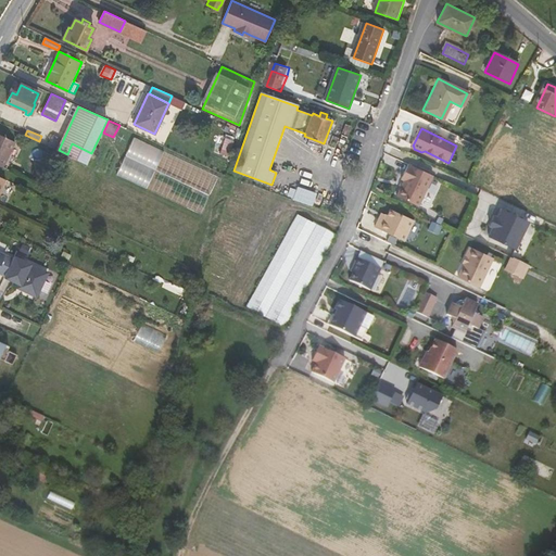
[(0,165),(2,167),(14,141),(0,134),(0,165)]
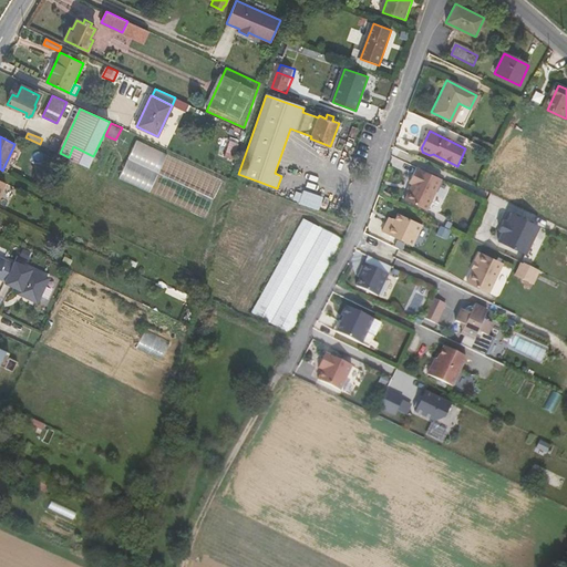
[(51,146),(49,145),(47,147),(58,153),(60,153),(64,143),(54,138),(51,146)]
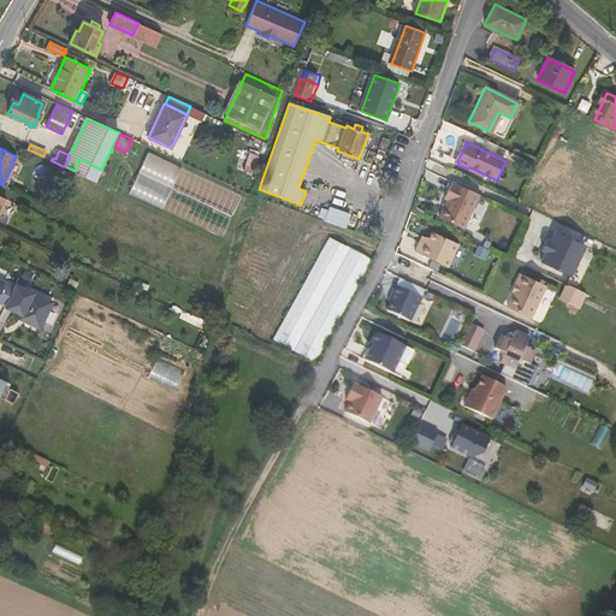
[(130,194),(221,236),(241,195),(149,153),(130,194)]
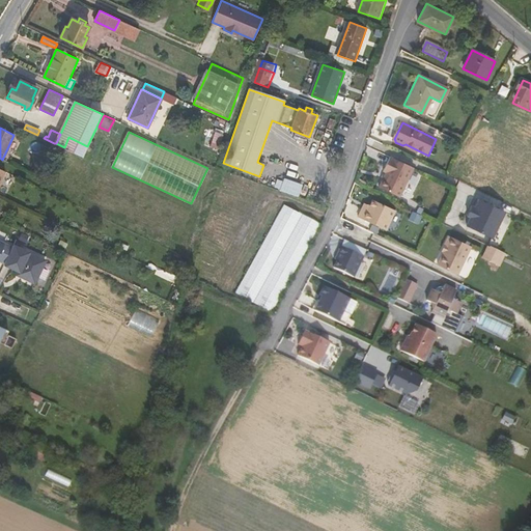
[(218,132),(213,147),(221,149),(226,135),(218,132)]
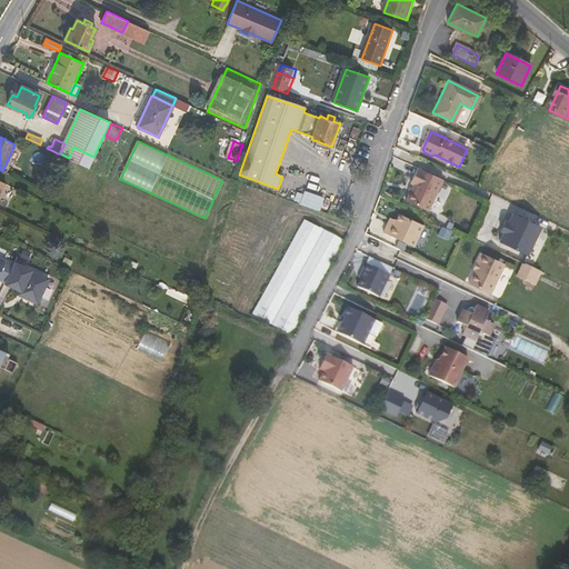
[(93,157),(73,147),(69,158),(89,168),(93,157)]
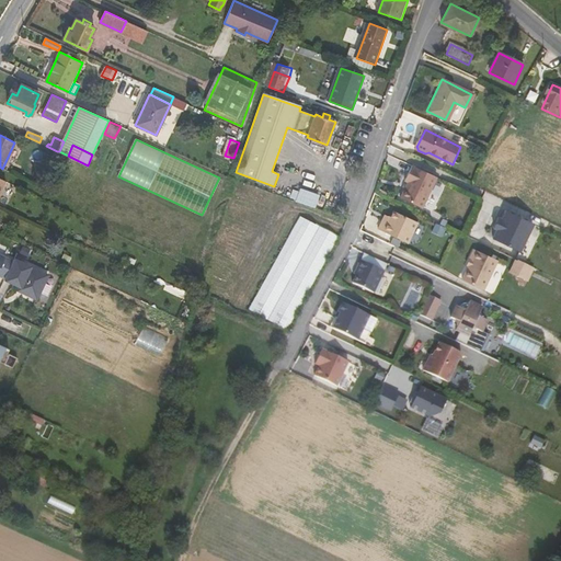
[(59,151),(57,151),(54,159),(64,163),(68,156),(59,151)]
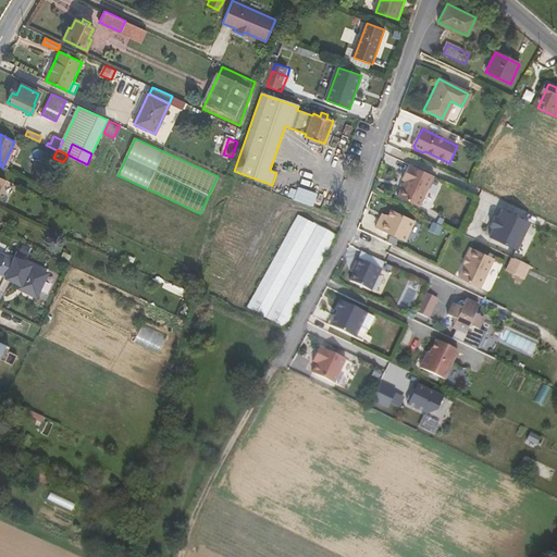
[(435,177),(410,165),(403,181),(406,182),(399,197),(420,208),(435,177)]
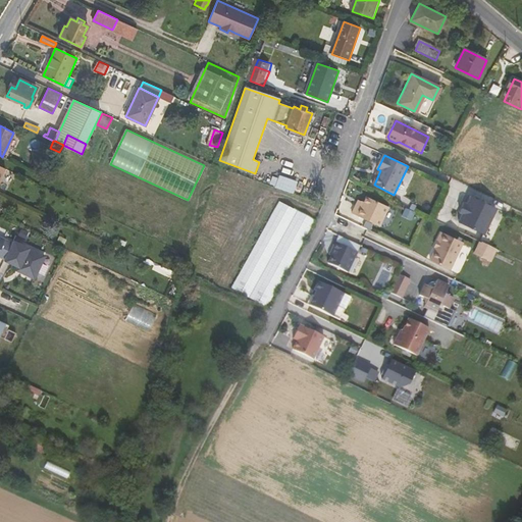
[(279,173),(275,186),(294,193),(298,180),(279,173)]
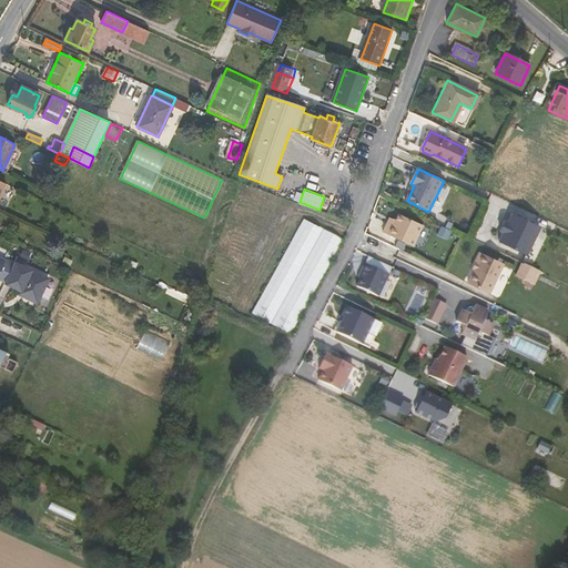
[(422,224),(397,213),(394,220),(392,224),(386,222),(382,232),(412,245),(422,224)]
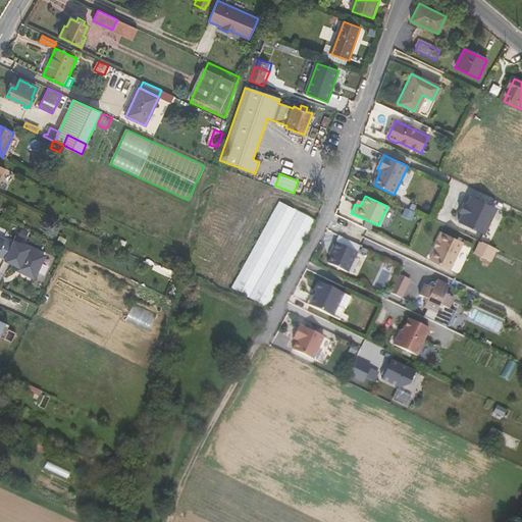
[(457,221),(482,233),(494,208),(469,196),(465,204),(464,204),(460,213),(461,213),(457,221)]
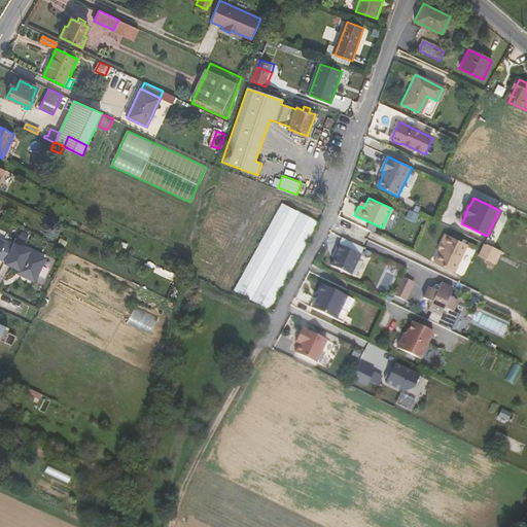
[(319,223),(282,204),(233,291),(270,312),(319,223)]
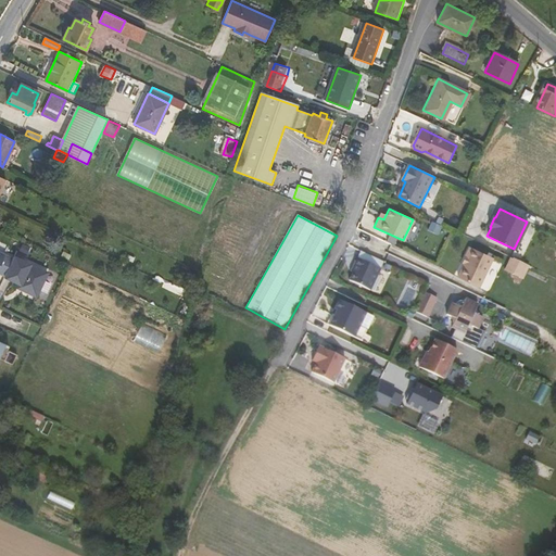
[(457,277),(478,287),(492,257),(469,247),(464,256),(467,257),(464,263),(457,277)]
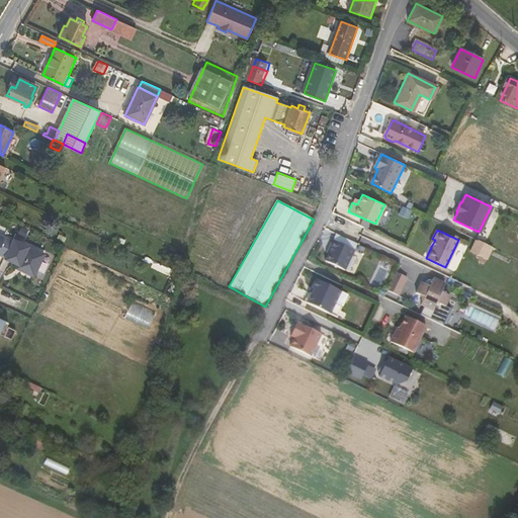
[(32,274),(42,253),(11,238),(4,253),(13,257),(12,261),(17,263),(21,265),(20,269),(32,274)]
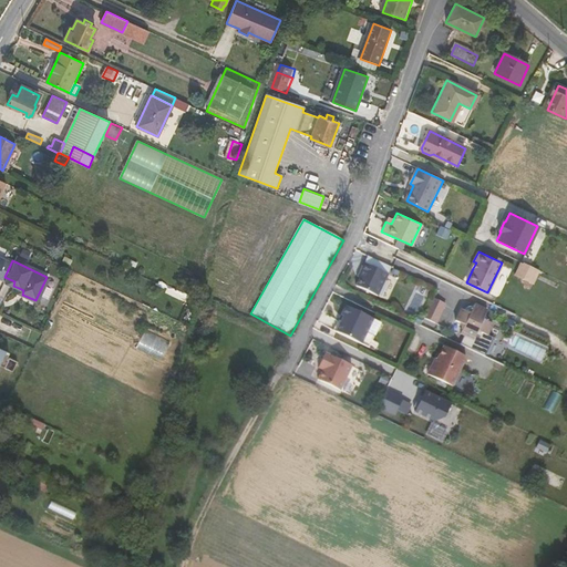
[(389,275),(364,263),(361,271),(363,271),(360,278),(357,286),(378,296),(389,275)]
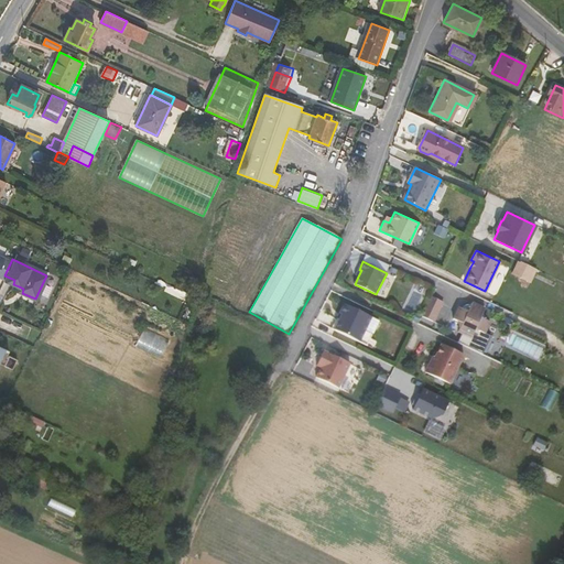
[(518,261),(513,270),(521,273),(518,278),(525,282),(532,268),(518,261)]
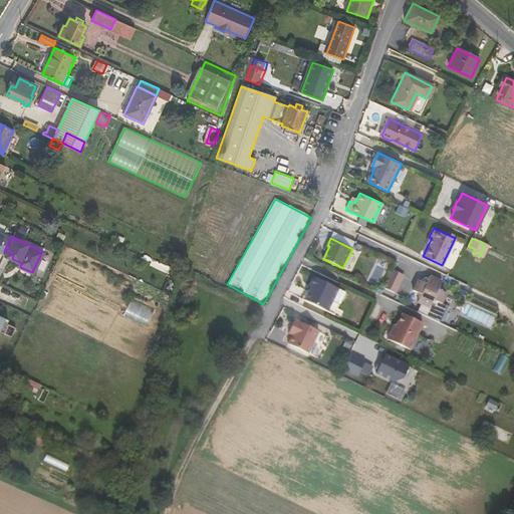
[(404,275),(393,270),(384,288),(396,293),(404,275)]
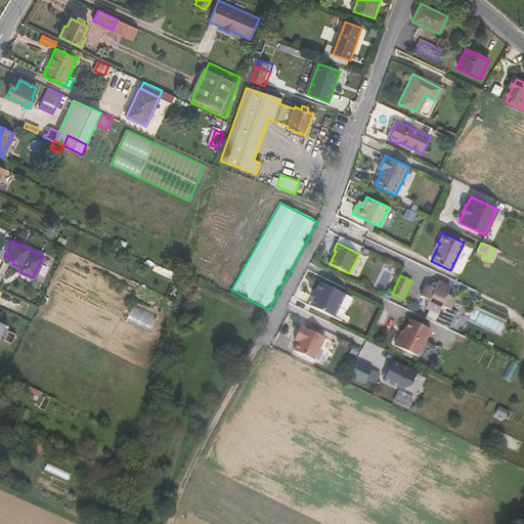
[(344,295),(319,281),(315,291),(317,292),(314,296),(310,306),(333,317),(344,295)]
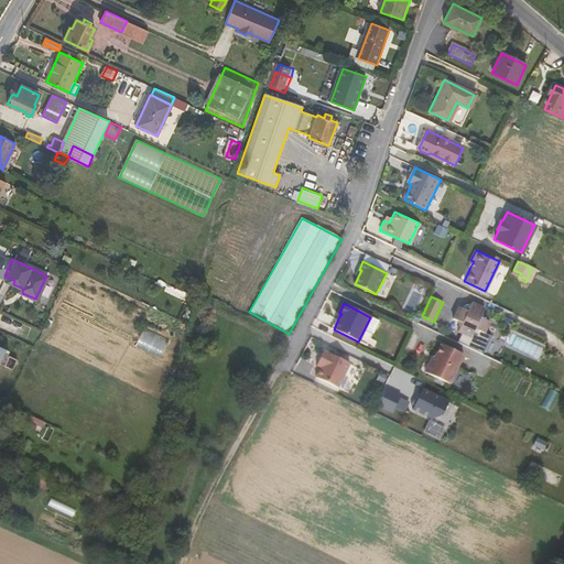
[(464,311),(458,307),(453,320),(457,322),(459,328),(458,333),(470,338),(473,335),(479,332),(485,334),(490,323),(485,321),(483,314),(485,310),(472,303),(469,308),(464,311)]
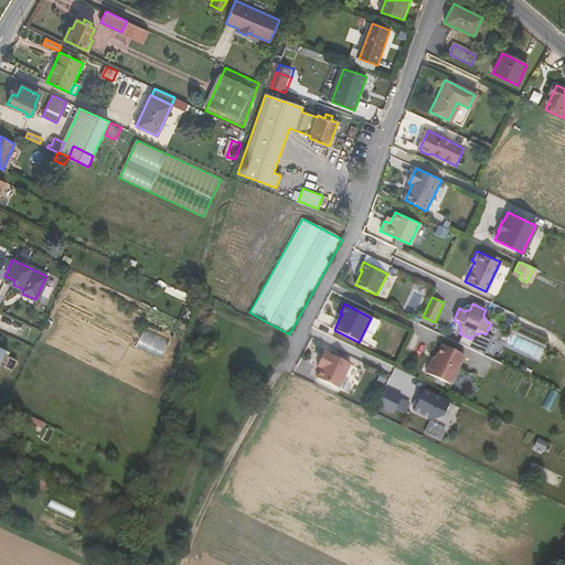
[(510,347),(541,361),(547,347),(515,333),(510,347)]
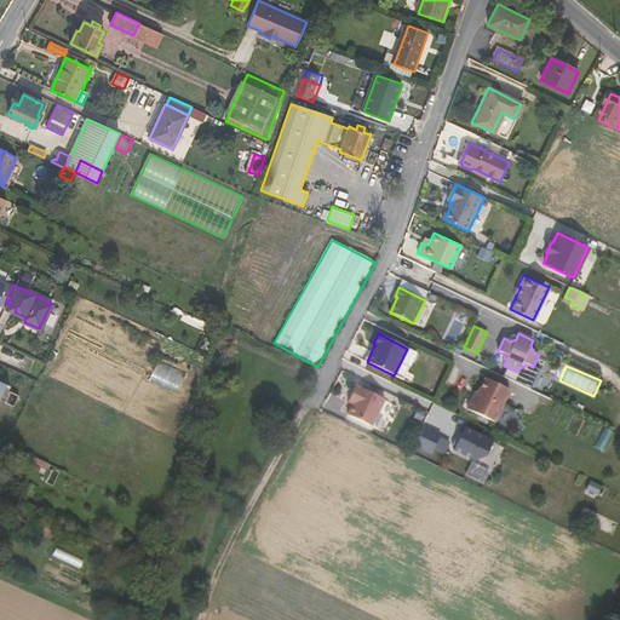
[(506,394),(483,382),(477,392),(474,400),(471,400),(466,409),(493,423),(506,394)]
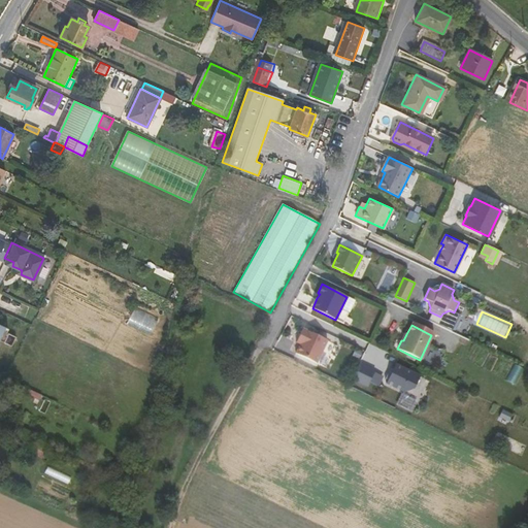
[(0,340),(10,347),(14,337),(6,333),(7,330),(0,326),(0,340)]
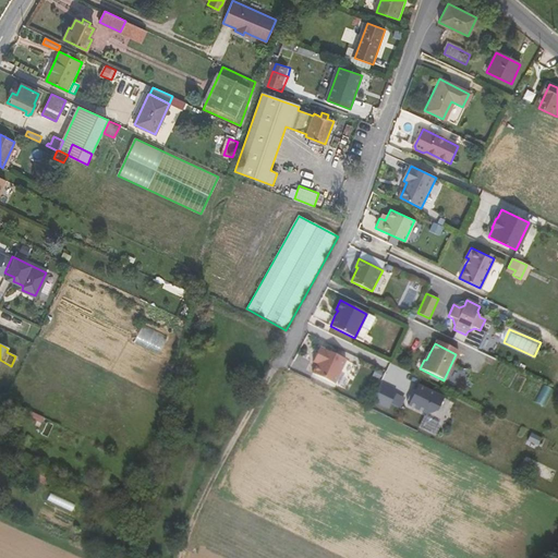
[(319,347),(315,355),(341,367),(346,360),(319,347)]
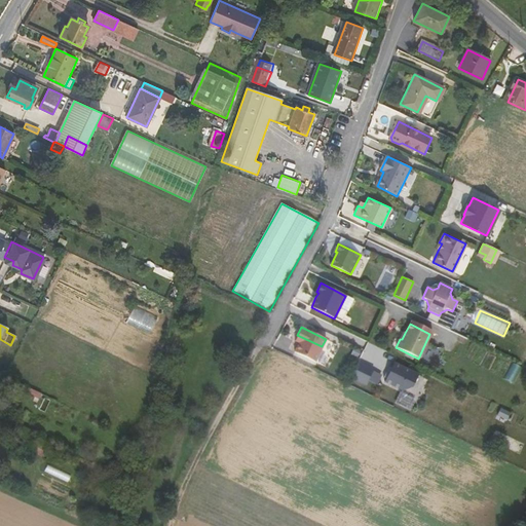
[(322,346),(297,335),(296,337),(300,339),(299,342),(294,351),(314,362),(322,346)]
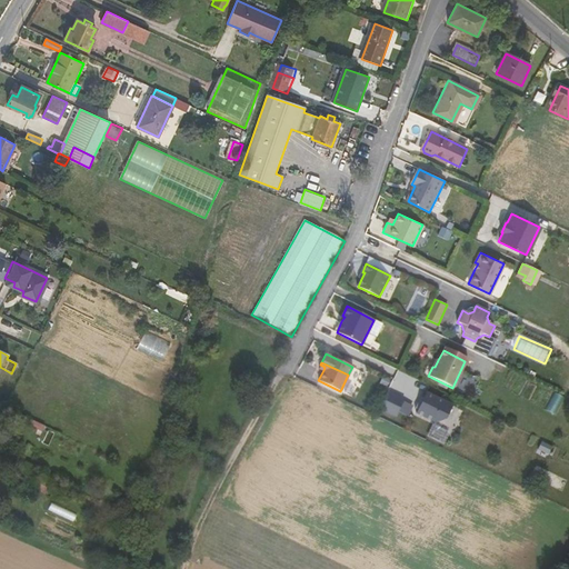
[(451,406),(425,392),(421,398),(420,402),(417,401),(413,408),(417,410),(415,412),(435,422),(445,419),(451,406)]
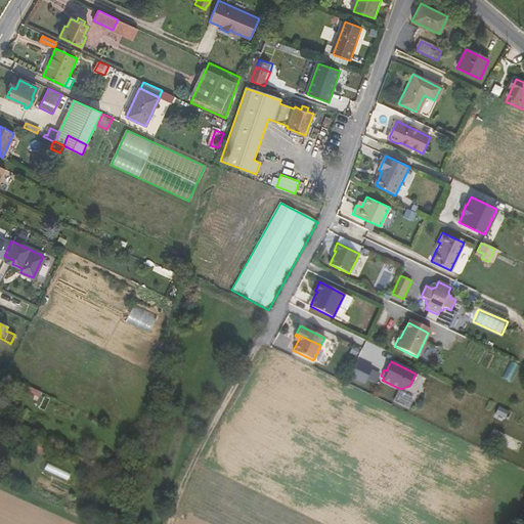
[(399,390),(394,401),(409,408),(415,397),(399,390)]
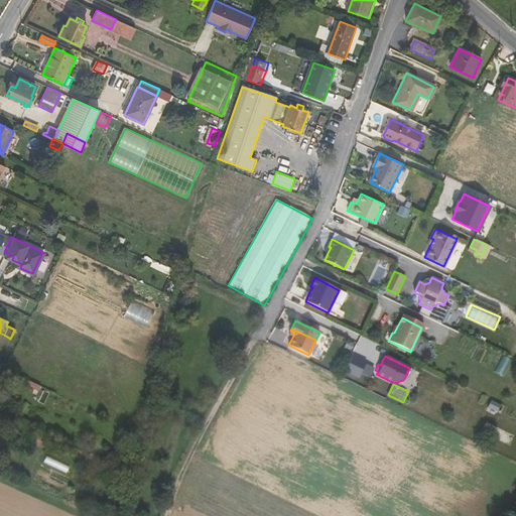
[(48,455),(44,461),(67,473),(70,467),(48,455)]
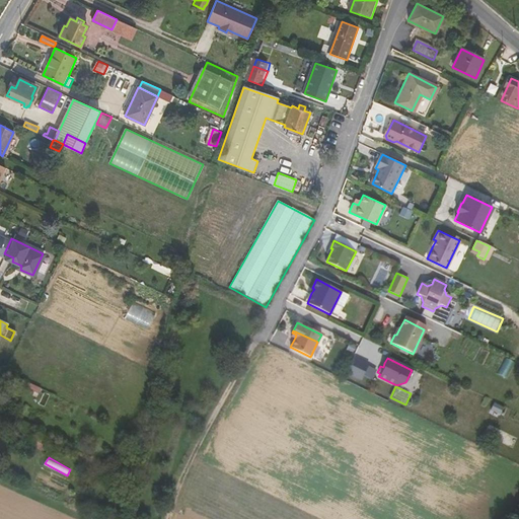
[(33,479),(68,491),(73,476),(39,465),(33,479)]
